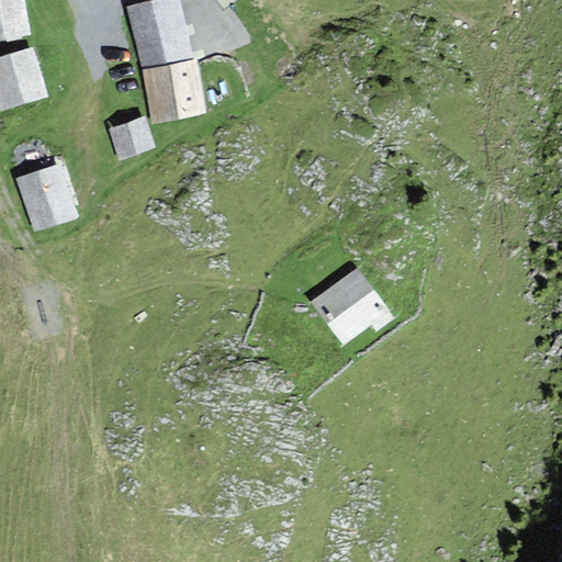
[(0,0),(0,36),(29,31),(22,0),(0,0)]
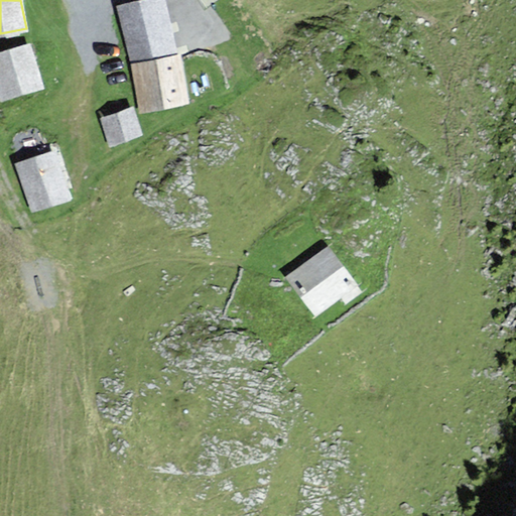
[(174,49),(164,0),(148,0),(120,6),(131,58),(174,49)]
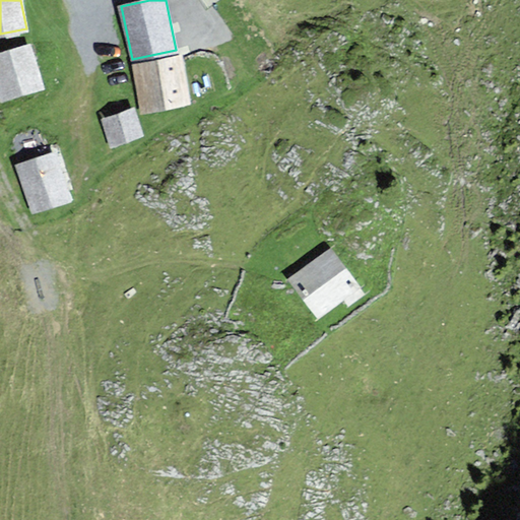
[(41,86),(28,46),(0,54),(0,91),(2,99),(41,86)]
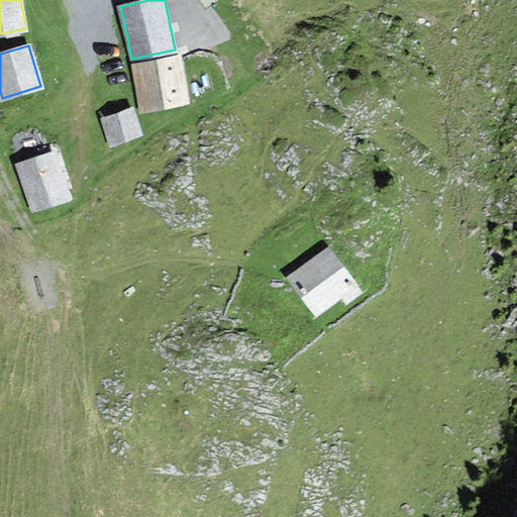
[(187,101),(179,57),(133,66),(142,109),(187,101)]
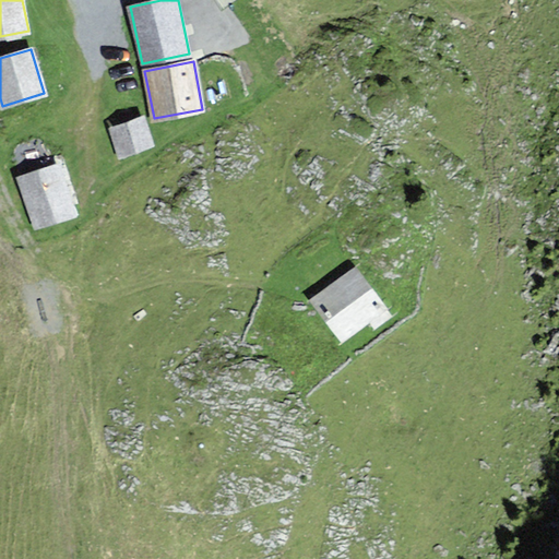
[(153,144),(143,117),(109,128),(119,156),(153,144)]
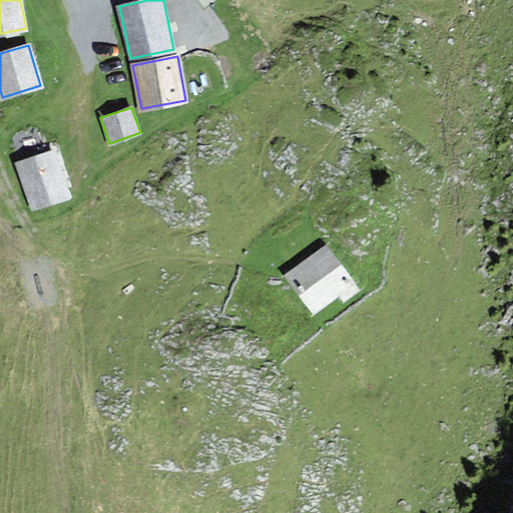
[(70,197),(54,150),(16,163),(32,210),(70,197)]
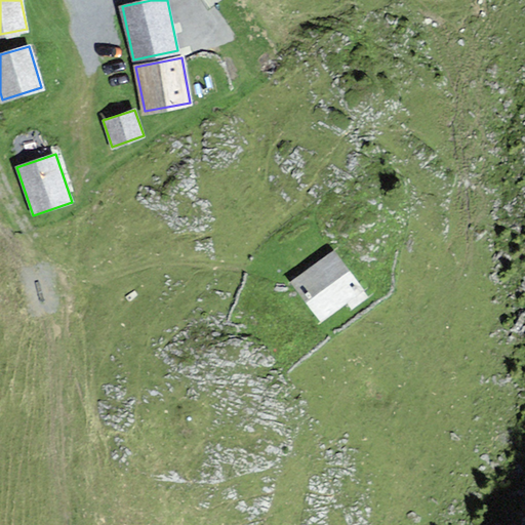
[(369,295),(333,251),(297,280),(305,290),(310,295),(305,299),(323,322),(347,303),(352,309),(369,295)]
